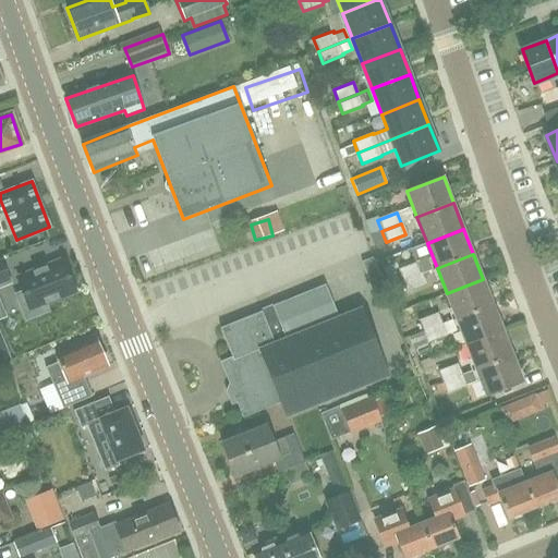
[(24,292),(17,295),(26,319),(47,311),(44,304),(74,292),(61,259),(19,277),(24,292)]
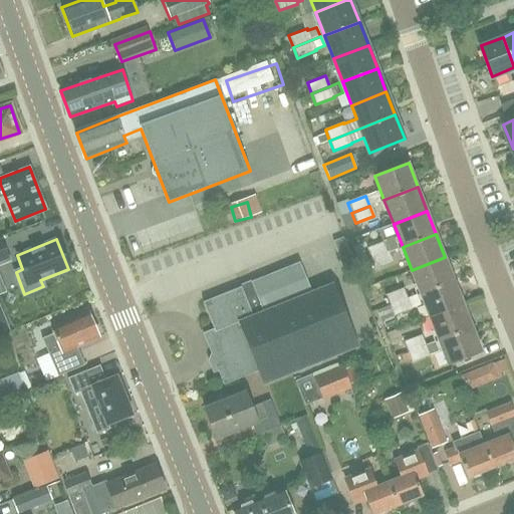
[(384,241),(366,248),(370,259),(390,252),(384,241)]
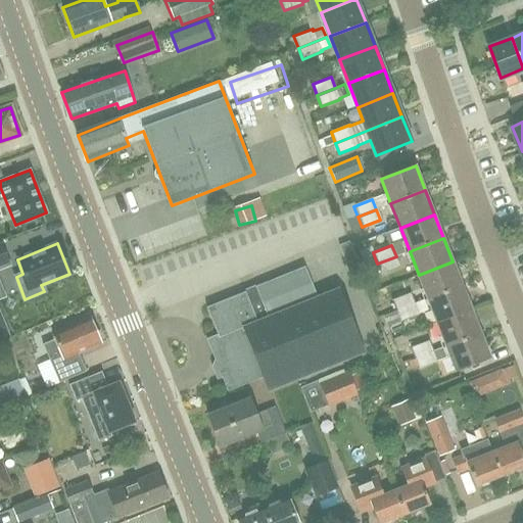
[(1,248),(0,248),(0,273),(11,269),(2,247),(1,248)]
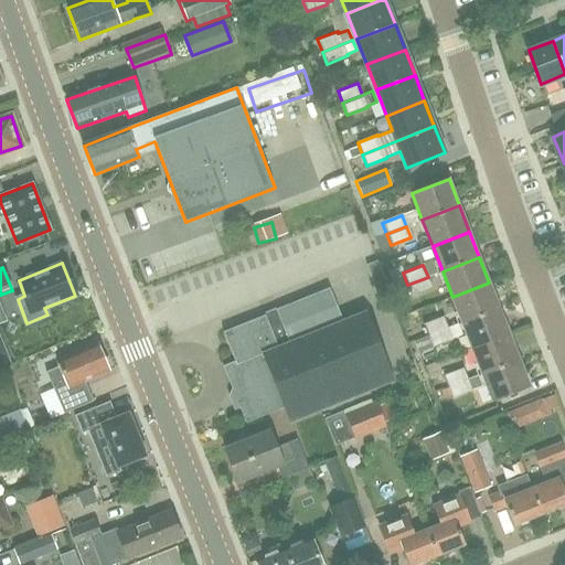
[(428,277),(407,285),(412,296),(433,288),(428,277)]
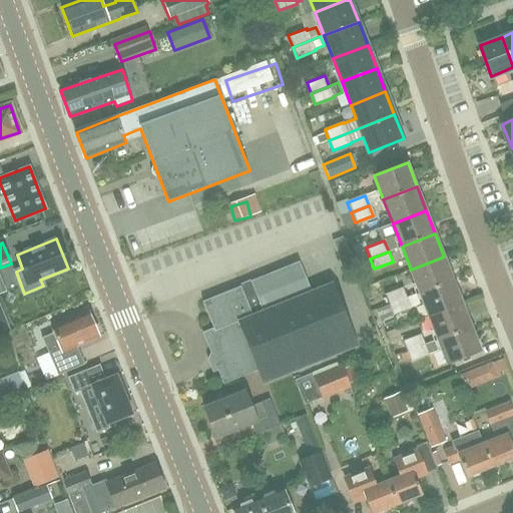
[(454,280),(444,257),(411,270),(420,294),(454,280)]
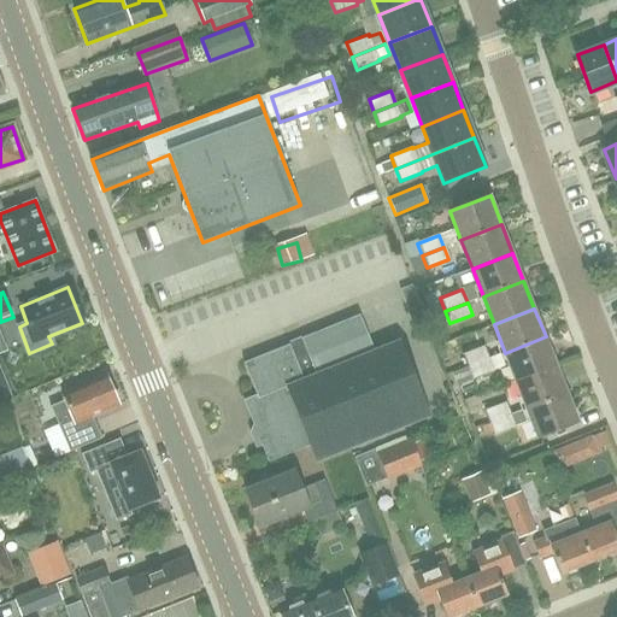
[(372,352),(359,316),(303,339),(303,340),(289,345),(289,344),(244,363),(257,397),(250,400),(260,425),(264,423),(270,440),(260,445),(268,462),(311,445),(317,460),(319,460),(319,459),(419,419),(421,419),(422,419),(406,380),(412,377),(415,377),(400,340),(398,341),(372,352)]
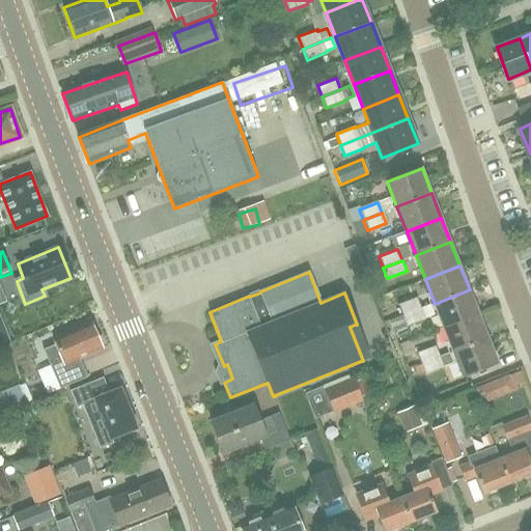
[(479,314),(470,289),(435,304),(444,328),(479,314)]
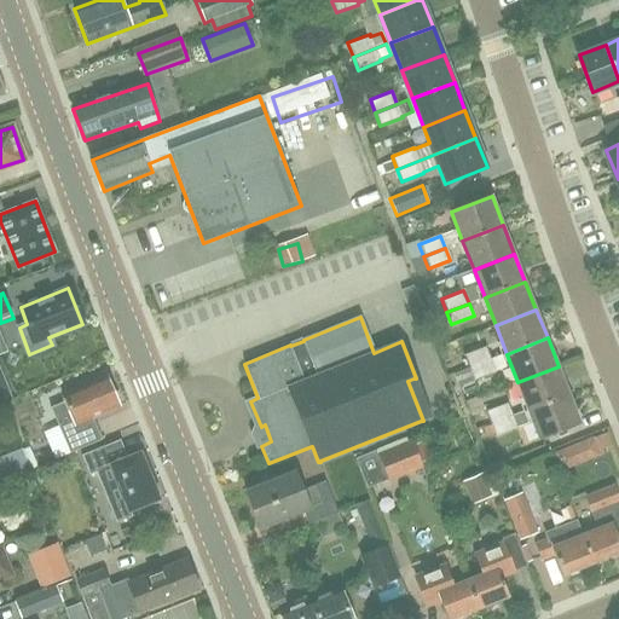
[(485,346),(463,354),(469,369),(491,360),(485,346)]
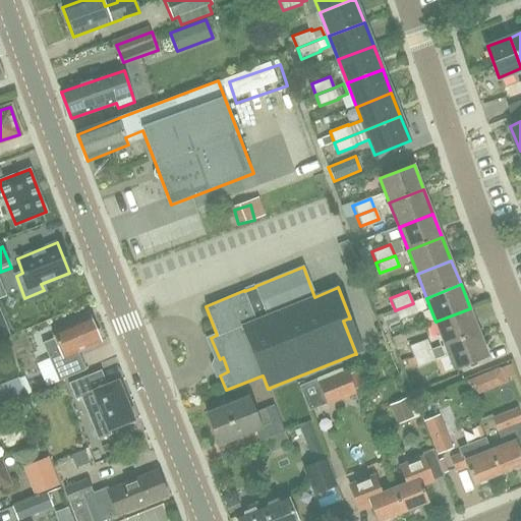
[(413,303),(395,310),(398,321),(417,313),(416,312),(425,308),(421,300),(413,303)]
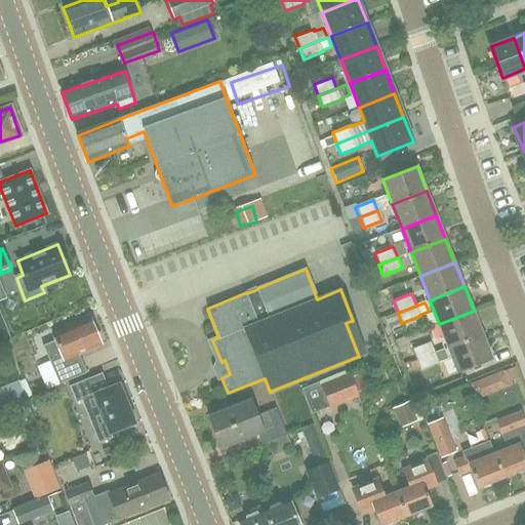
[(474,311),(439,324),(449,348),(483,334),(474,311)]
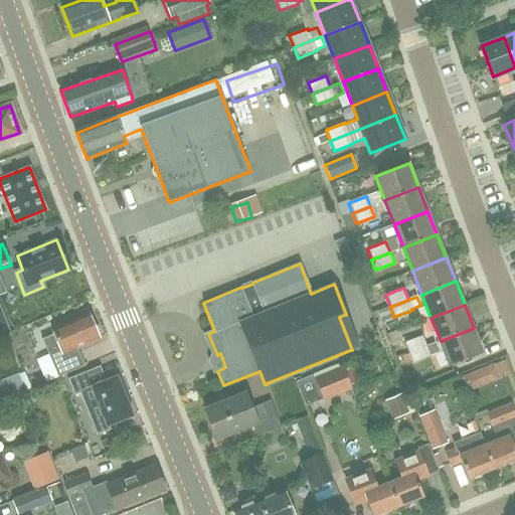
[(51,327),(54,333),(41,339),(57,377),(84,365),(76,347),(99,338),(98,335),(100,330),(97,325),(94,324),(89,312),(51,327)]
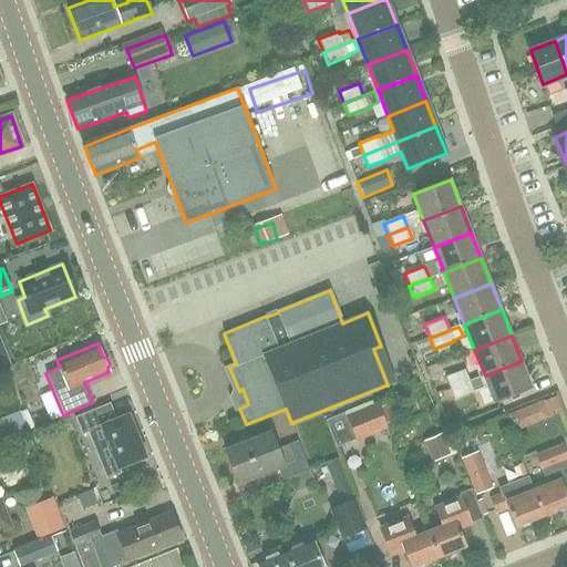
[(474,392),(488,385),(495,402),(532,388),(522,361),(485,375),(470,382),(450,390),(454,401),(474,393),(474,392)]
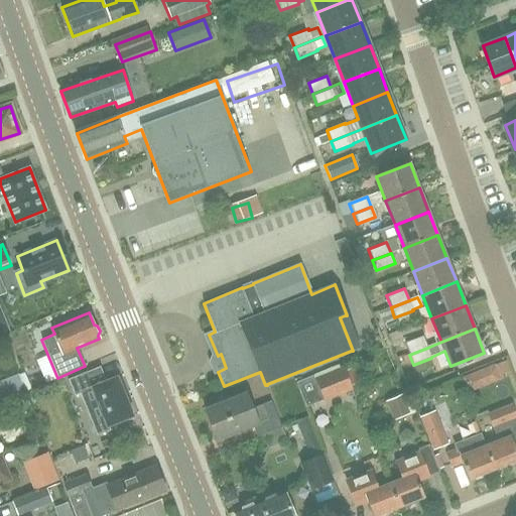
[(404,343),(409,355),(427,348),(422,336),(404,343)]
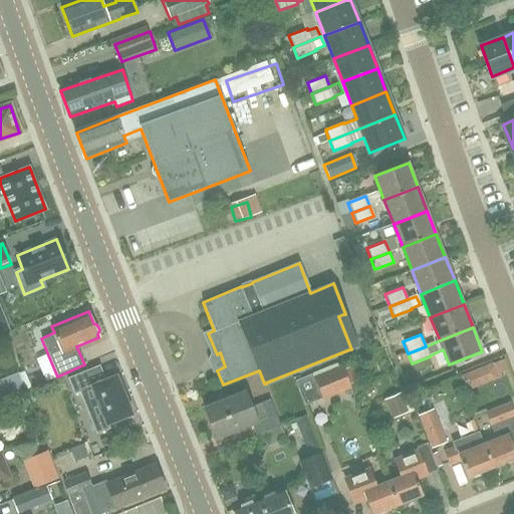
[(322,400),(351,389),(340,362),(295,380),(305,406),(322,399),(322,400)]
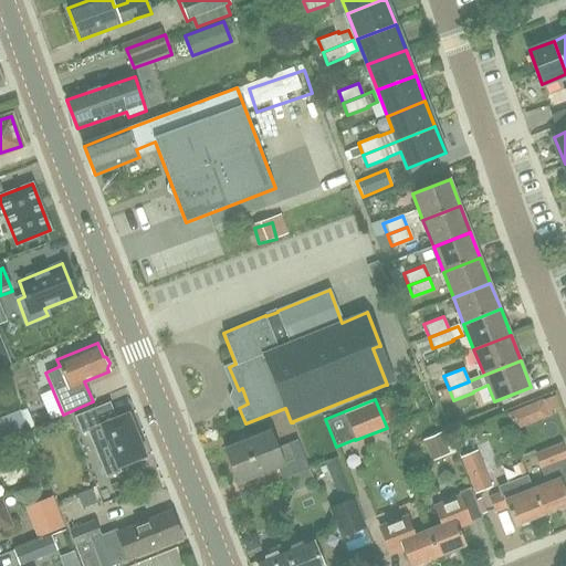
[(109,402),(74,417),(82,435),(103,427),(114,456),(100,461),(106,478),(121,472),(119,469),(147,458),(129,412),(116,418),(109,402)]
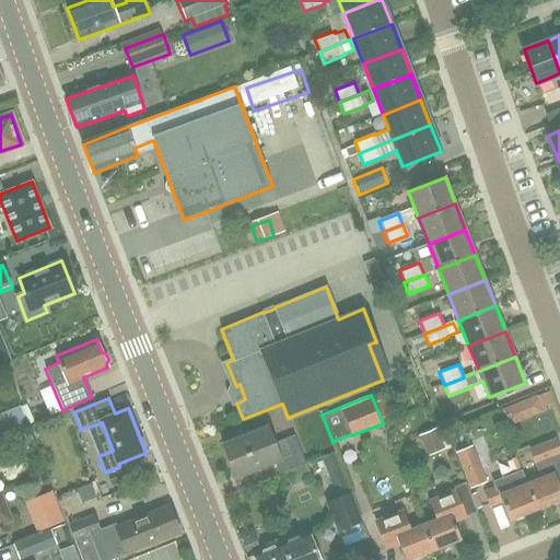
[(12,438),(33,424),(24,410),(3,422),(12,438)]
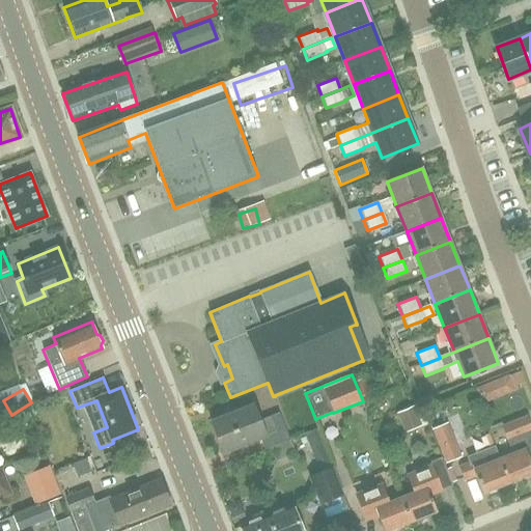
[(261,439),(267,451),(291,441),(280,414),(260,421),(254,406),(212,423),(225,454),(261,439)]
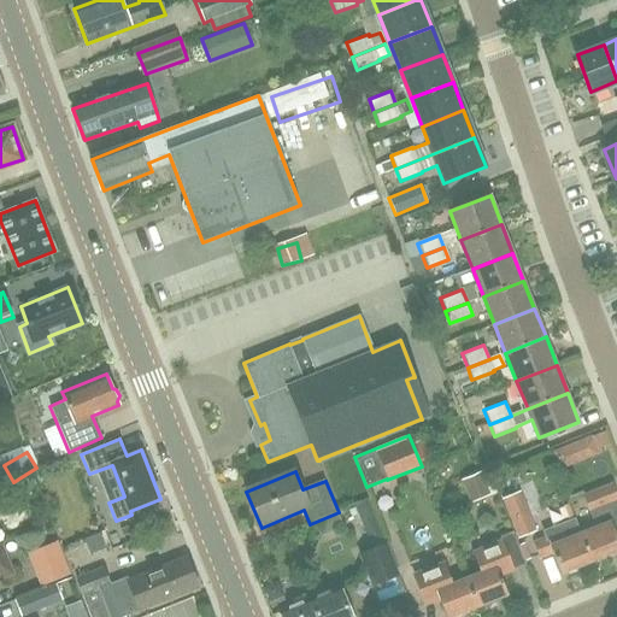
[(480,472),(460,480),(470,504),(489,495),(480,472)]
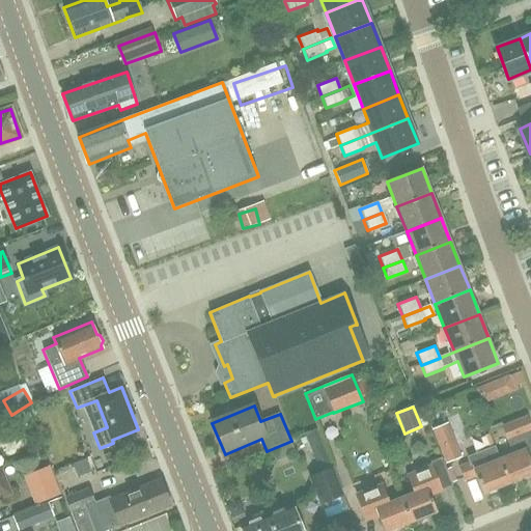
[(508,441),(530,431),(530,426),(527,417),(503,427),(508,441)]
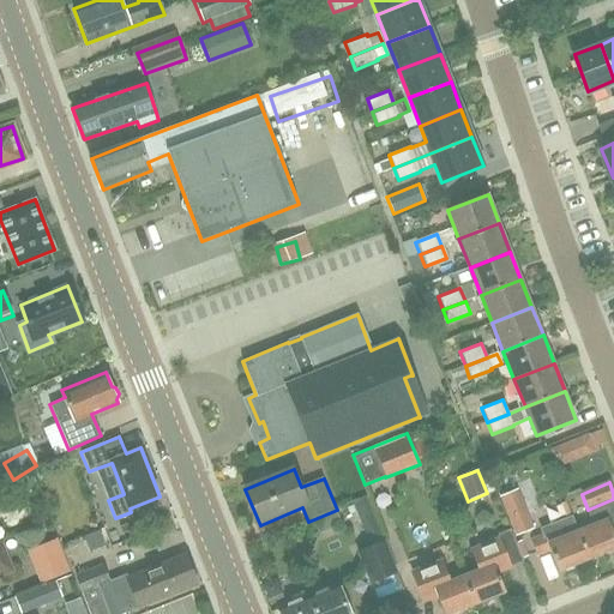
[(530,528),(519,499),(504,505),(515,534),(530,528)]
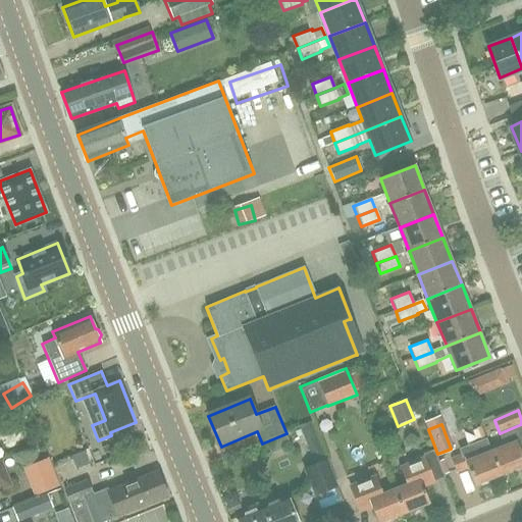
[(505,447),(491,452),(502,475),(521,467),(521,424),(500,433),(505,447)]
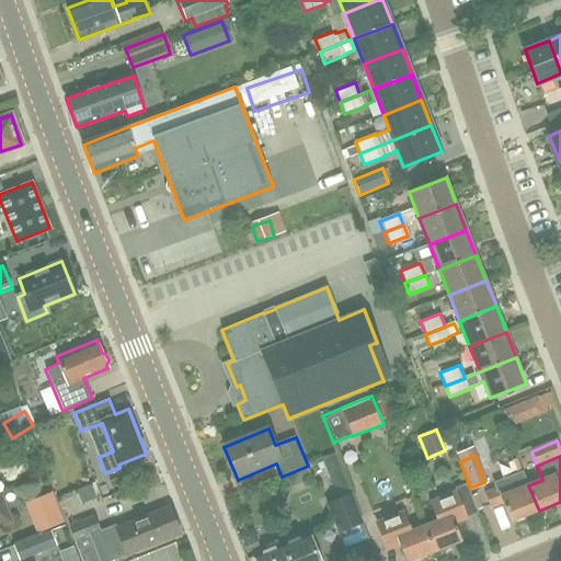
[(329,477),(335,494),(350,488),(343,471),(329,477)]
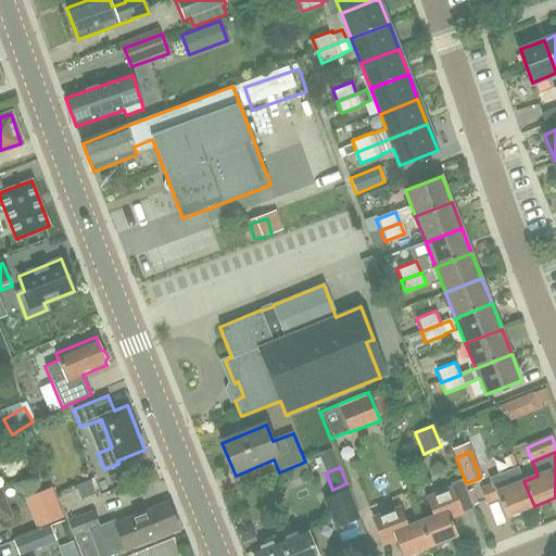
[(506,517),(534,506),(523,481),(518,467),(489,479),(491,487),(482,490),(484,497),(488,504),(500,498),(506,517)]
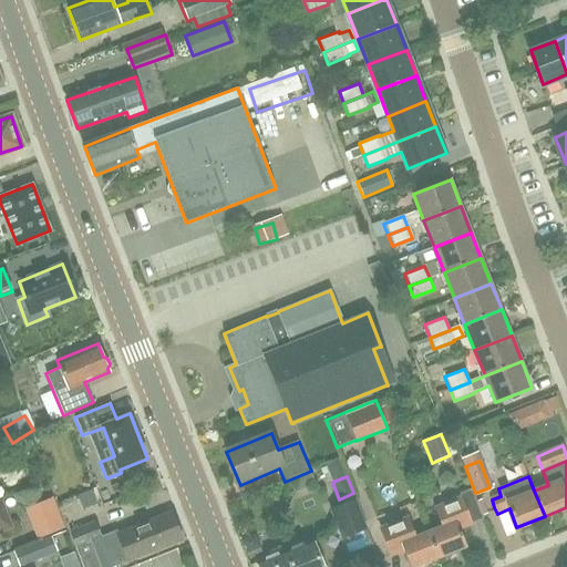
[(64,527),(52,498),(27,508),(38,538),(64,527)]
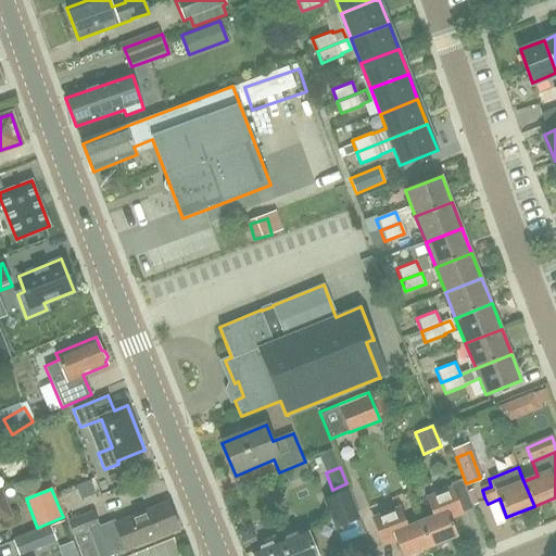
[(458,536),(451,519),(463,514),(453,489),(427,500),(434,517),(421,522),(431,547),(458,536)]
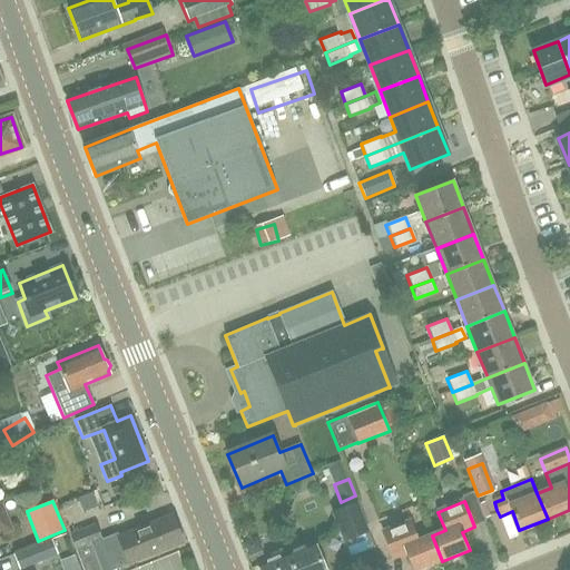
[(345,542),(370,532),(357,502),(333,512),(345,542)]
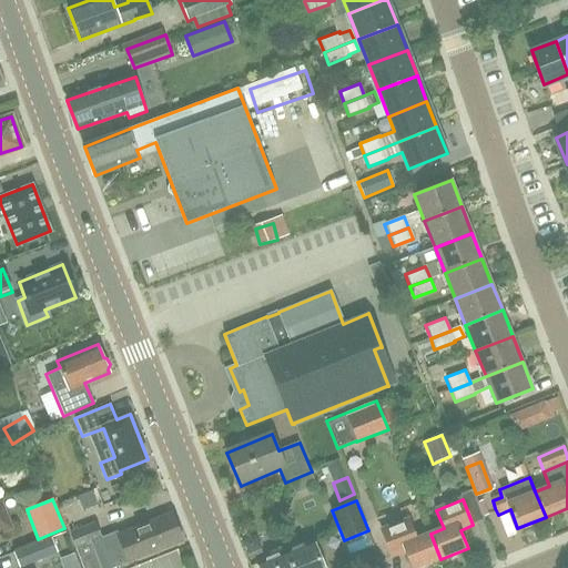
[(0,501),(0,531),(12,527),(2,501),(0,501)]
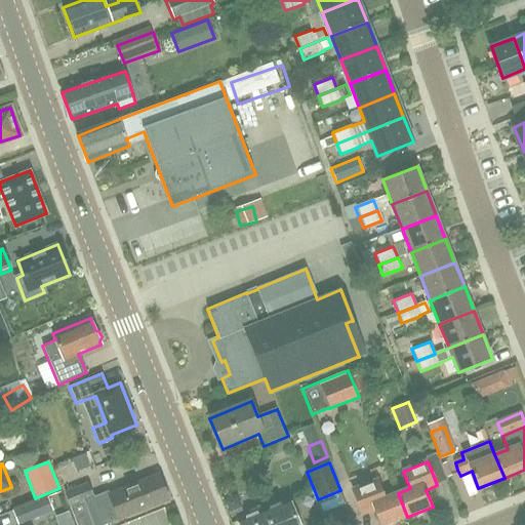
[(106,524),(119,520),(118,519),(167,498),(158,474),(108,493),(111,500),(96,507),(88,510),(85,501),(94,497),(88,482),(64,491),(76,524),(106,524)]
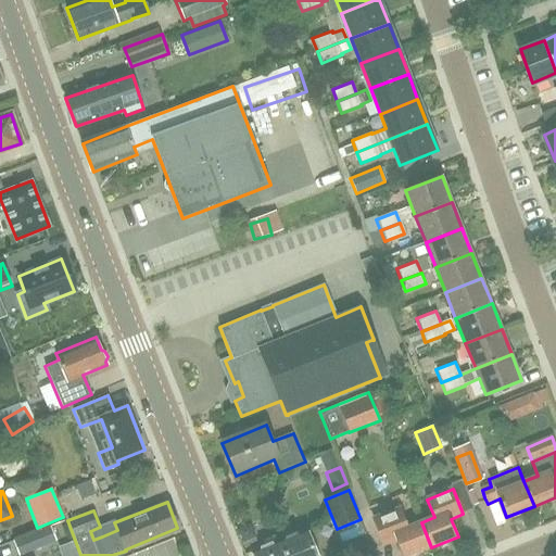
[(403,555),(411,555),(431,547),(421,522),(407,528),(400,510),(375,521),(384,545),(396,541),(403,555)]
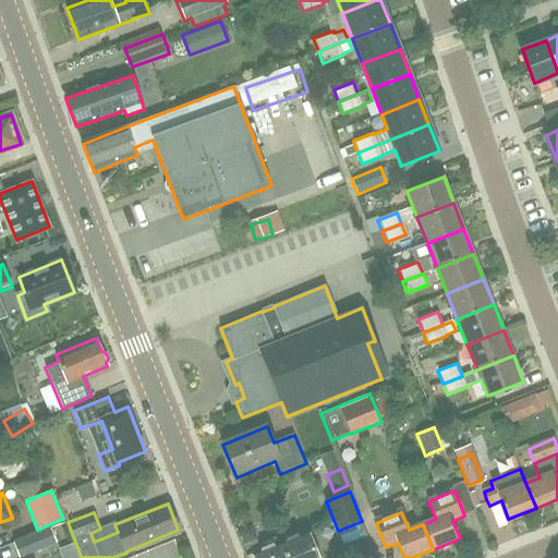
[(56,543),(50,528),(13,542),(20,557),(56,543)]
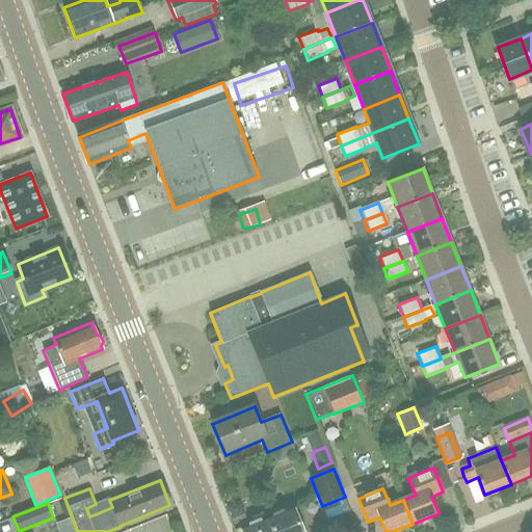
[(303,531),(294,506),(269,515),(276,531),(303,531)]
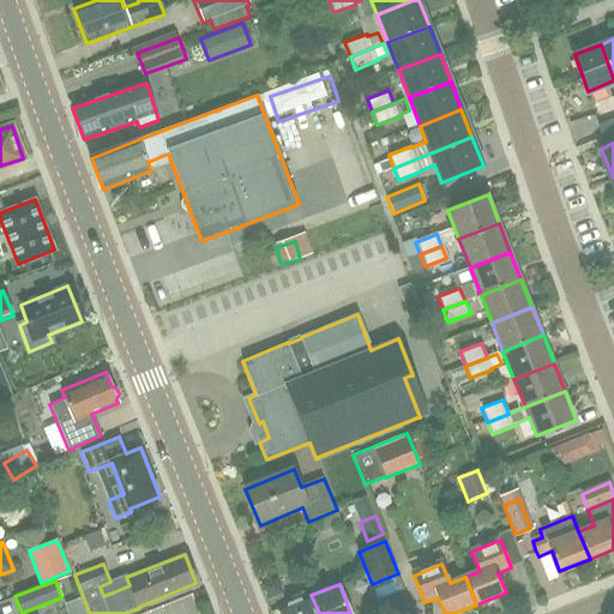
[(319,613),(311,595),(280,608),(281,613),(319,613)]
